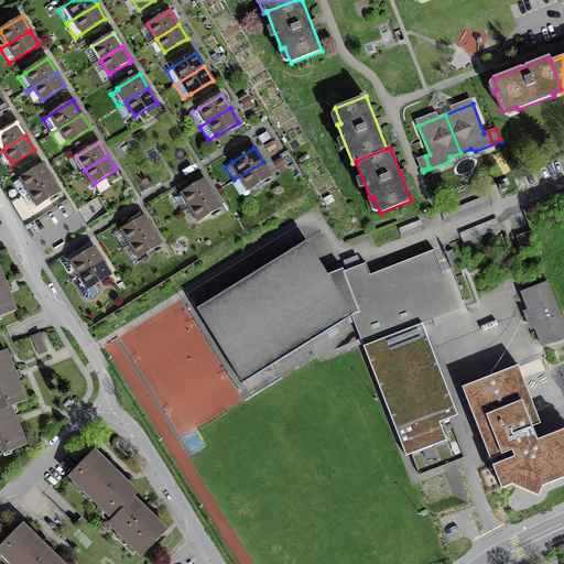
[(429,166),(425,156),(418,160),(422,170),(429,166)]
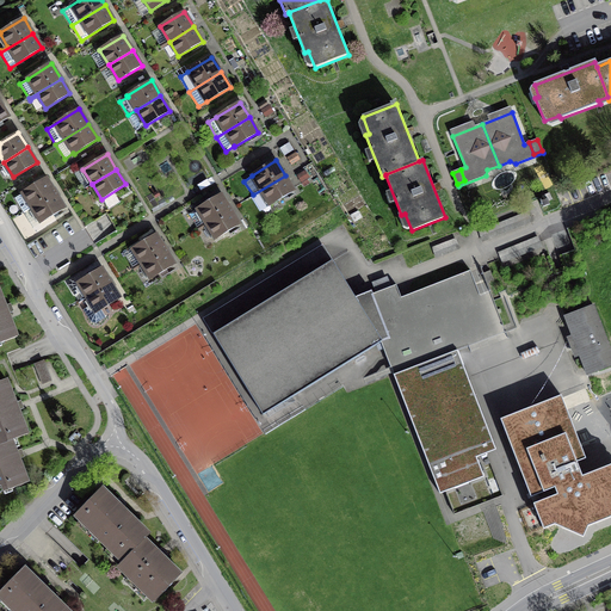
[(285,176),(253,195),(263,210),(295,191),(285,176)]
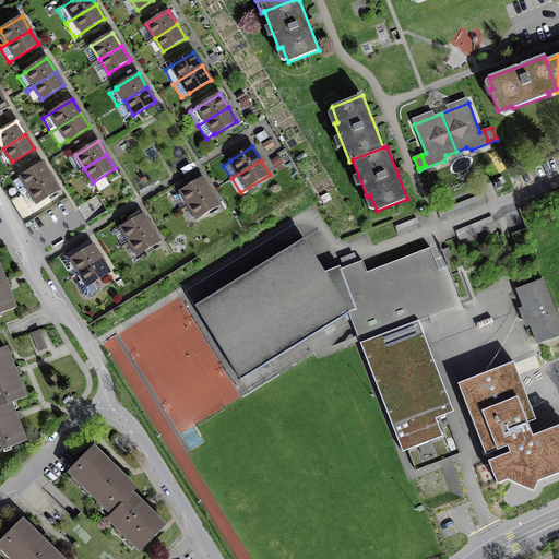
[(28,190),(51,176),(43,163),(21,176),(21,177),(13,181),(22,194),(28,190)]
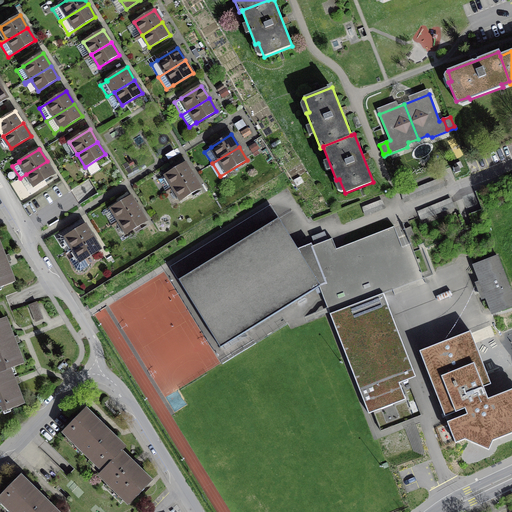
[(47,161),(26,174),(34,186),(54,174),(47,161)]
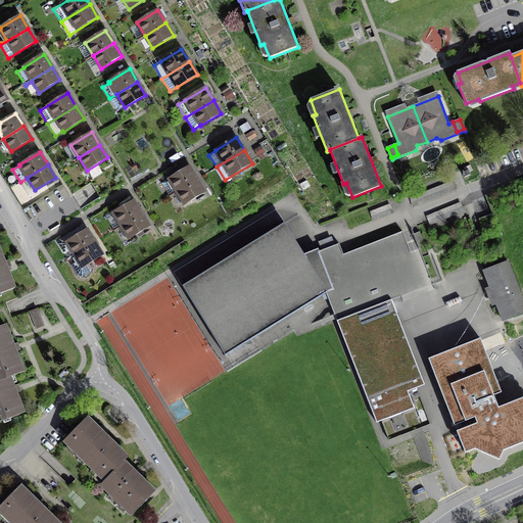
[(169,179),(177,192),(197,179),(189,167),(169,179)]
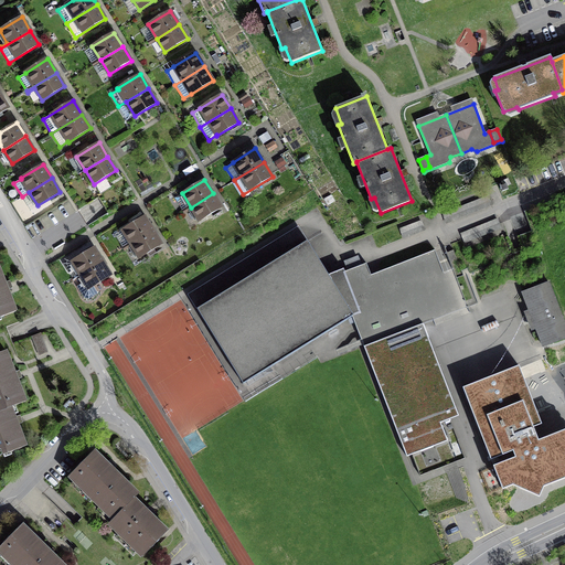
[(222,208),(213,193),(191,208),(200,221),(222,208)]
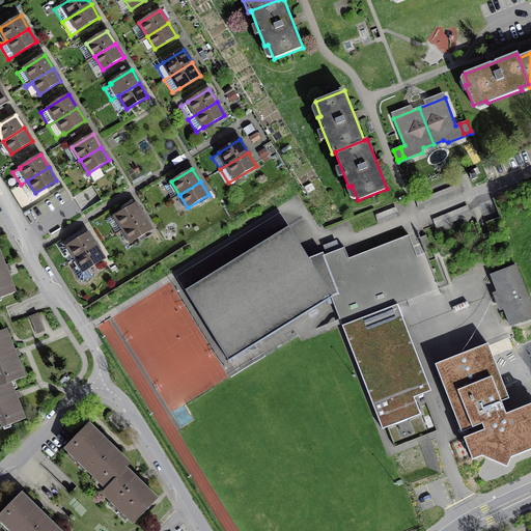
[(115,217),(122,229),(144,217),(136,203),(115,217)]
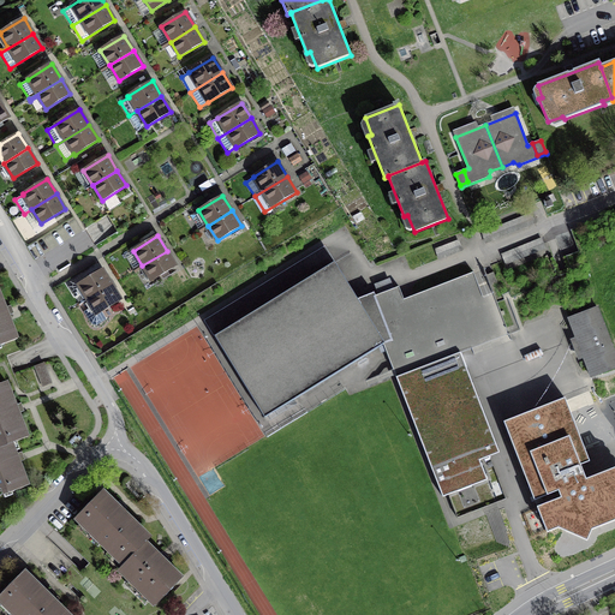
[(399,286),(358,299),(326,248),(206,321),(264,418),(383,345),(396,377),(460,352),(509,334),(484,268),(404,299),(399,286)]
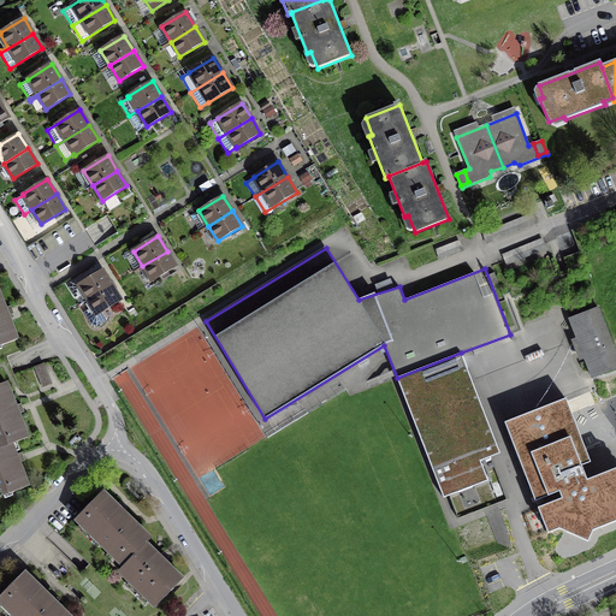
[(177,266),(167,252),(142,266),(152,282),(177,266)]
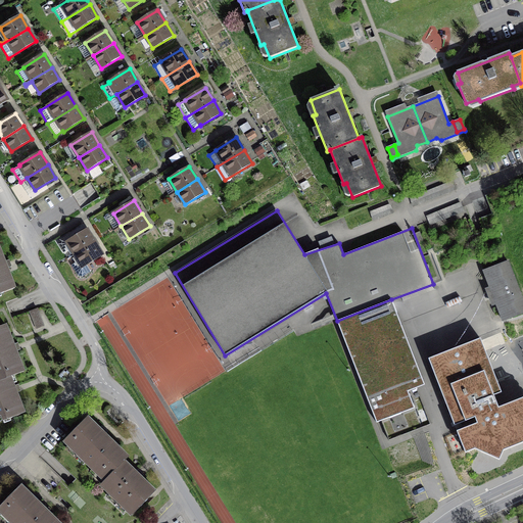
[(75,254),(95,242),(87,229),(70,239),(67,235),(59,240),(58,244),(63,252),(70,248),(75,254)]
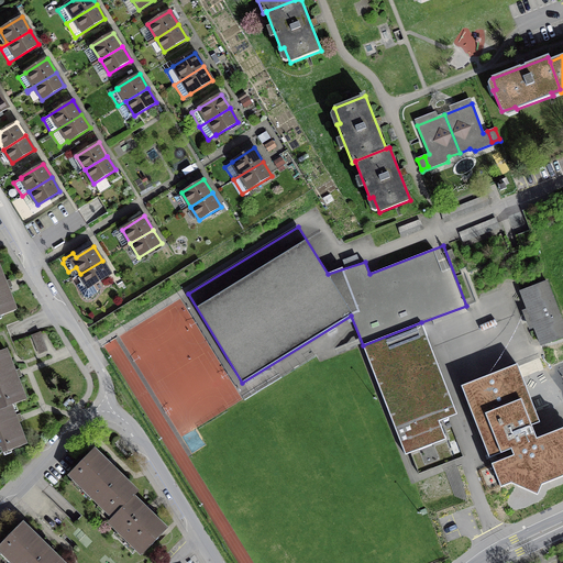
[(359,253),(344,257),(346,264),(360,260),(359,253)]
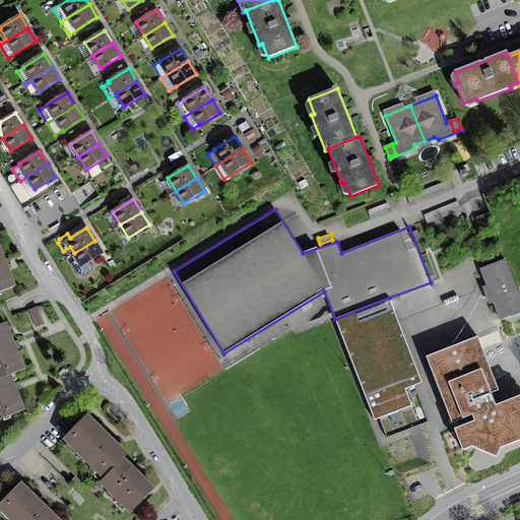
[(103,253),(94,241),(74,253),(77,259),(71,263),(77,274),(82,275),(90,270),(86,263),(103,253)]
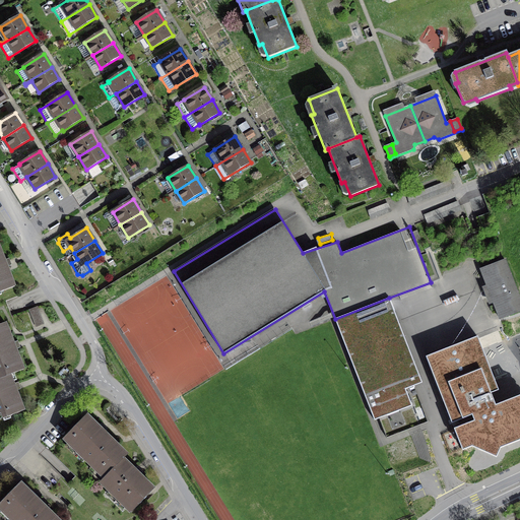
[(0,248),(0,291),(0,293),(15,286),(0,248)]
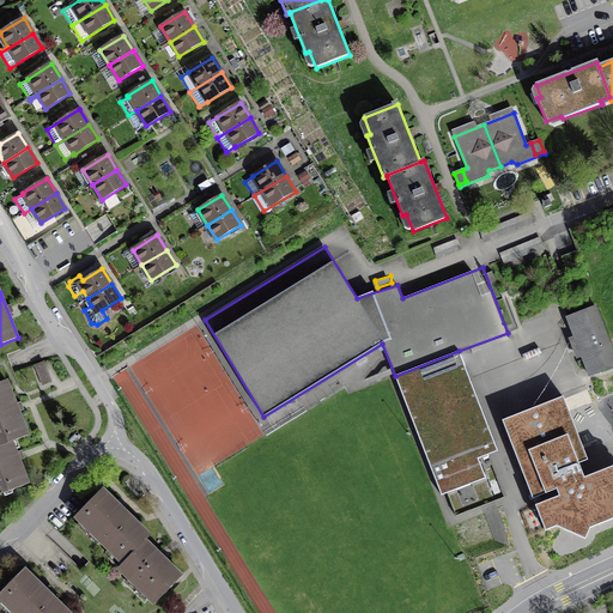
[(612,349),(596,305),(566,317),(589,376),(612,365),(612,349)]
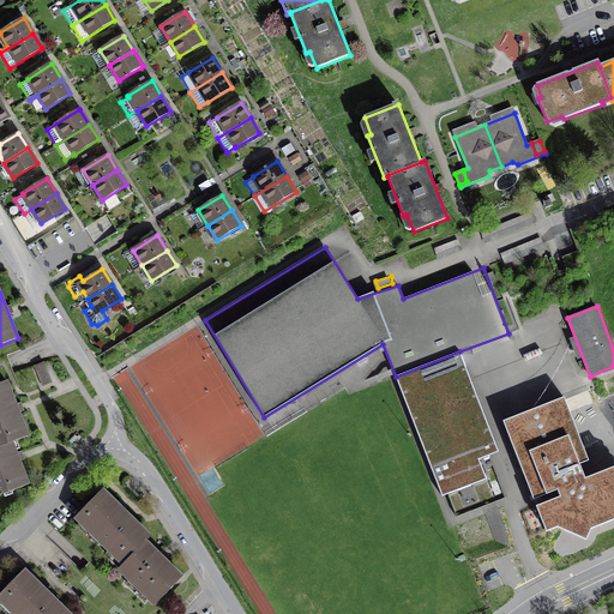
[(495,444),(459,351),(396,377),(443,497),(457,491),(456,486),(485,474),(476,451),(495,444)]
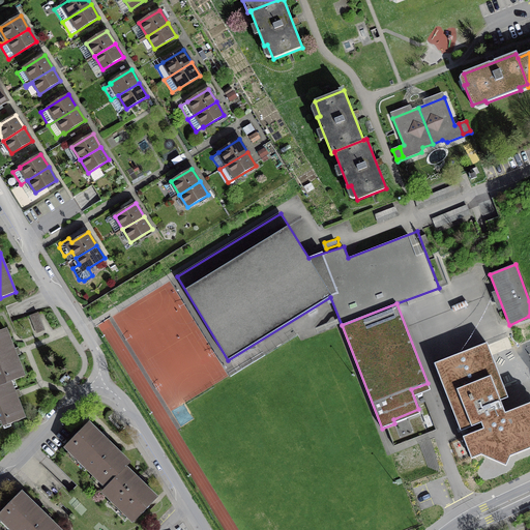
[(31,317),(37,331),(43,329),(37,314),(31,317)]
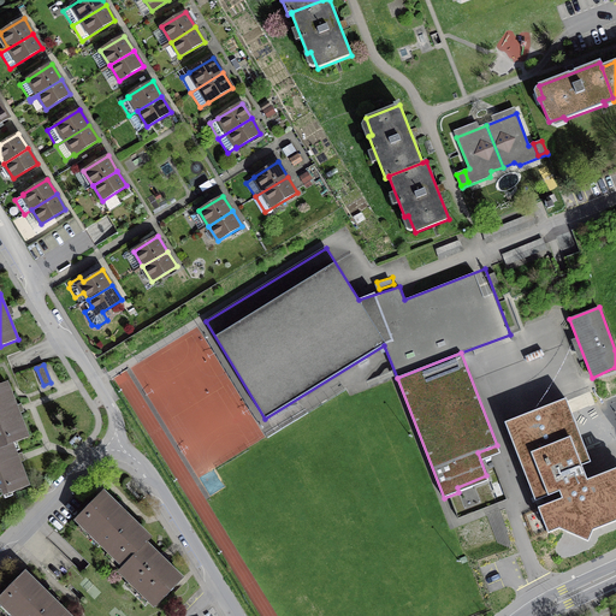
[(0,444),(11,440),(12,444),(28,437),(7,383),(0,384),(0,444)]
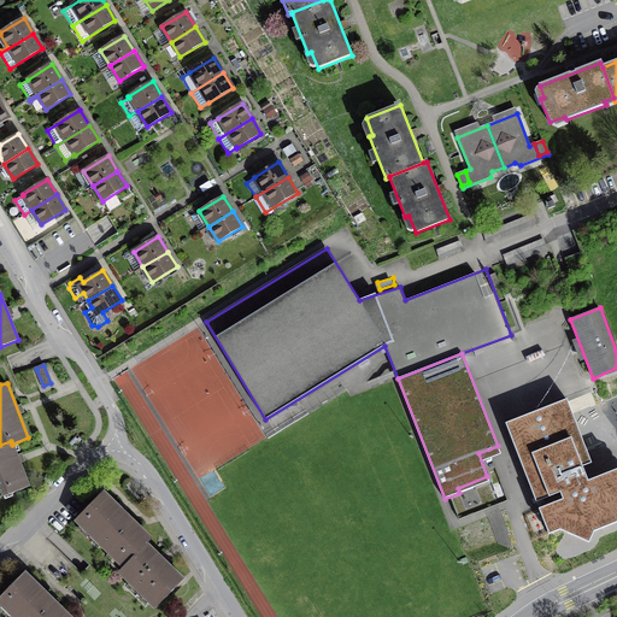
[(587,406),(597,404),(593,392),(583,394),(587,406)]
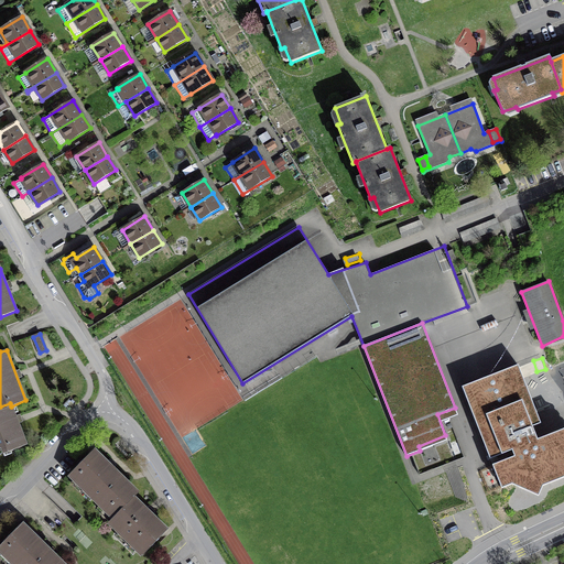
[(541,423),(518,365),(464,388),(490,459),(512,451),(514,456),(494,465),(502,488),(512,485),(539,496),(543,486),(563,477),(563,429),(538,440),(532,427),(541,423)]
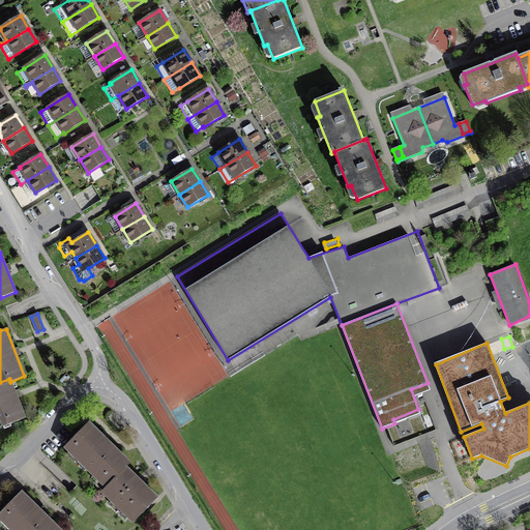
[(25,418),(10,382),(9,379),(0,382),(0,421),(8,418),(10,423),(25,418)]
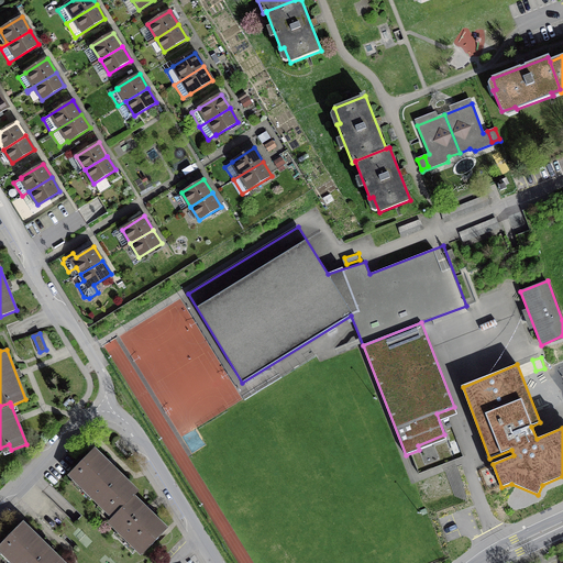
[(69,473),(113,516),(133,496),(129,490),(132,486),(95,449),(69,473)]
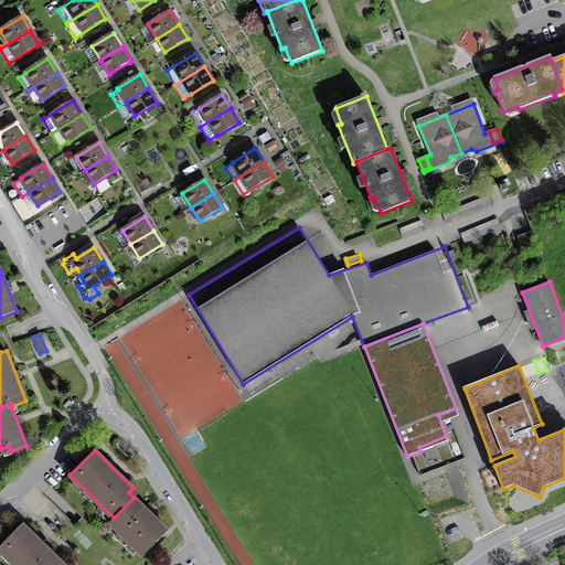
[(134,498),(114,518),(109,522),(144,555),(168,531),(134,498)]
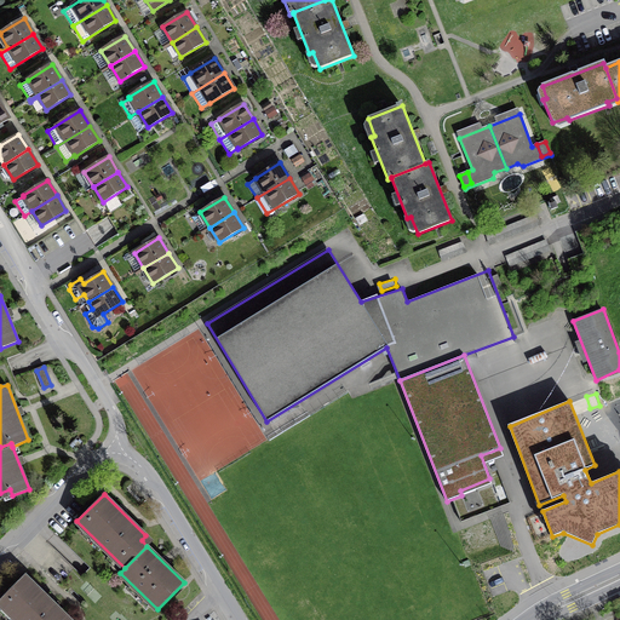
[(0,600),(0,604),(16,619),(62,619),(67,616),(24,574),(0,600)]
